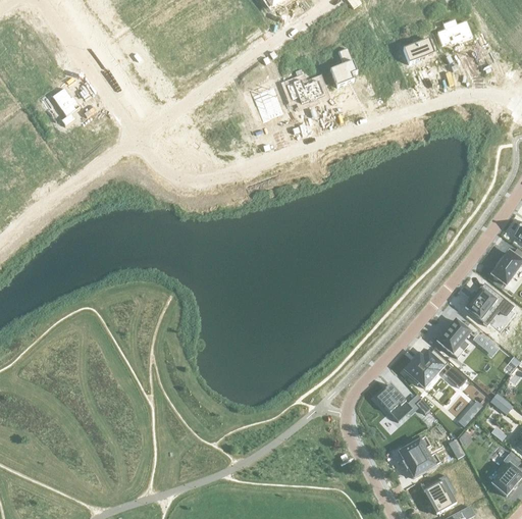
[(389,0),(397,10),(406,4),(403,0),(389,0)]
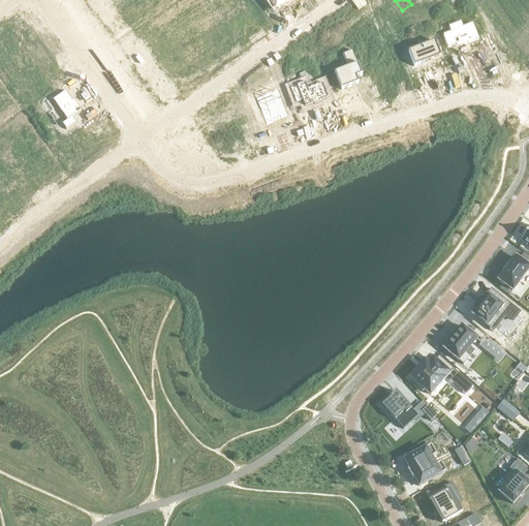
[(162,70),(158,73),(164,81),(167,79),(170,83),(181,75),(182,78),(183,76),(185,78),(190,74),(189,72),(190,71),(189,69),(190,69),(186,63),(194,58),(164,14),(156,21),(151,25),(158,34),(167,28),(175,37),(163,45),(169,54),(170,54),(176,60),(161,69),(162,70)]
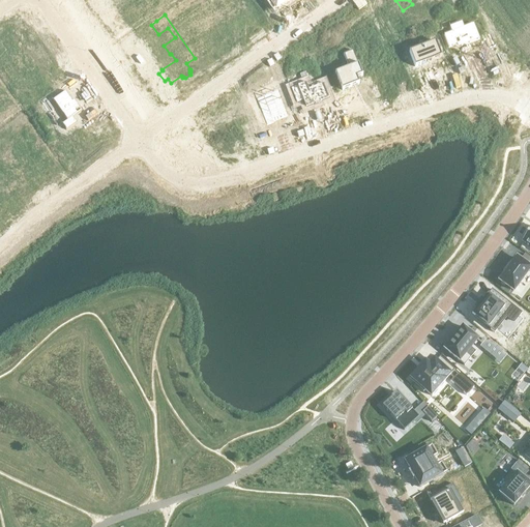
[(451,29),(444,32),(449,45),(460,40),(461,44),(480,36),(473,20),(464,24),(462,19),(449,24),(451,29)]
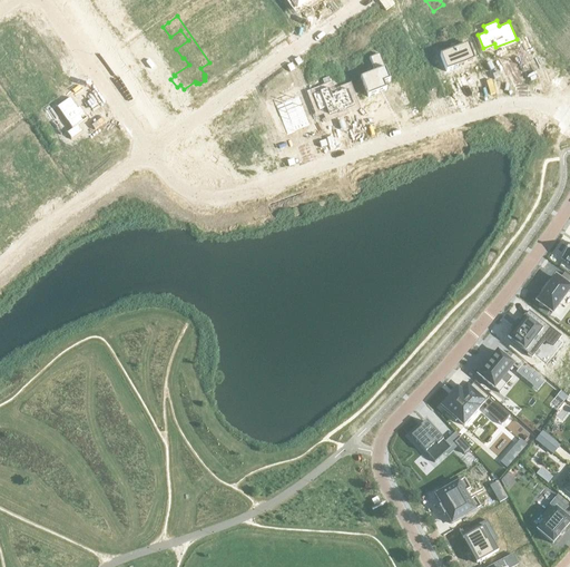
[(216,40),(210,45),(216,54),(222,50),(226,56),(226,57),(227,57),(228,57),(235,51),(235,52),(242,48),(241,47),(248,42),(249,41),(248,41),(238,27),(217,42),(216,40)]
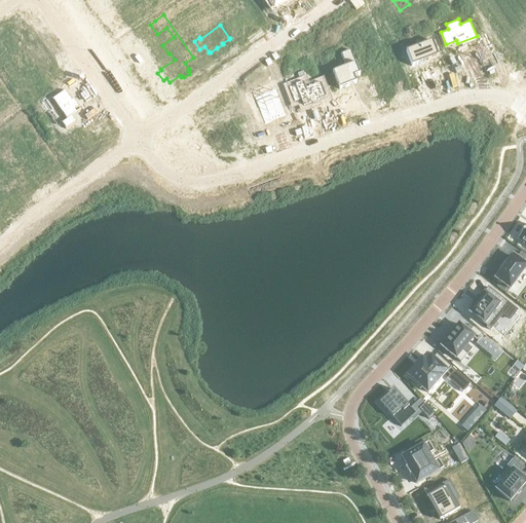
[(349,31),(343,34),(347,45),(354,42),(349,31)]
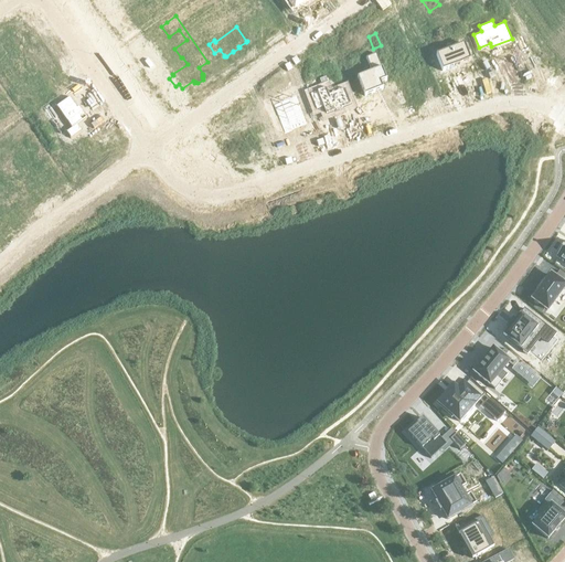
[(465,41),(436,52),(443,69),(471,57),(465,41)]
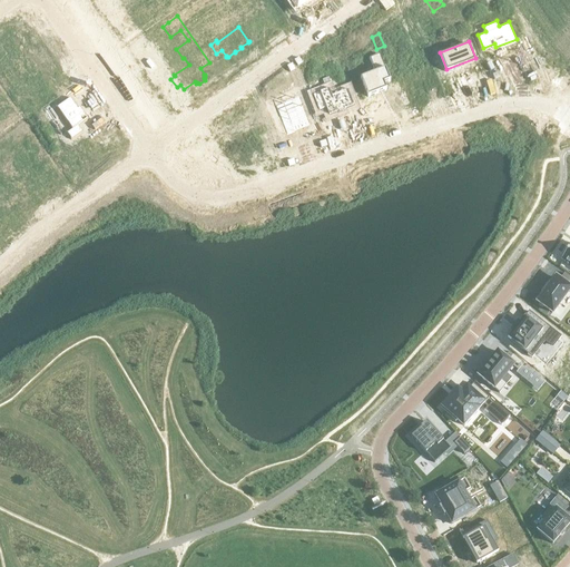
[(375,70),(361,76),(367,94),(386,87),(384,80),(391,78),(380,51),(370,56),(375,70)]
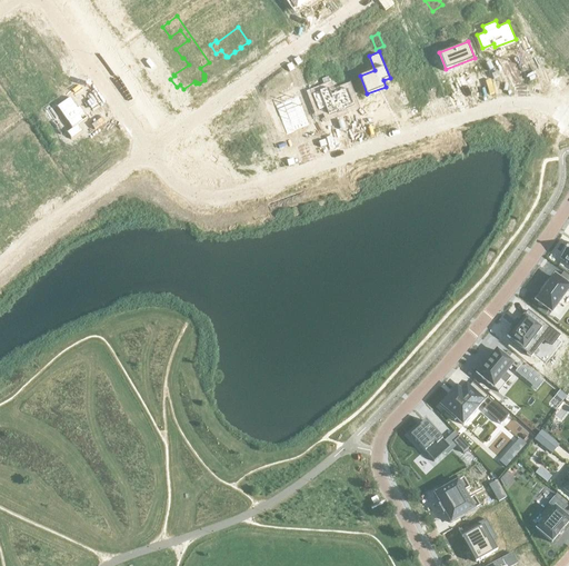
[(329,86),(312,92),(319,108),(326,106),(328,113),(338,109),(338,110),(345,108),(345,107),(355,102),(348,87),(331,92),(329,86)]
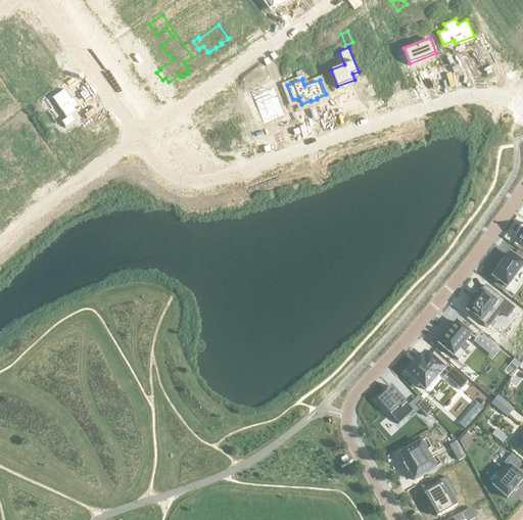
[(258,92),(253,94),(264,121),(271,119),(270,117),(284,111),(274,85),(258,91),(258,92)]
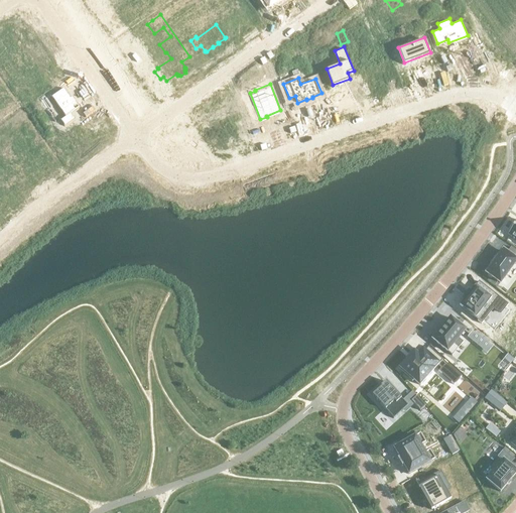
[(63,86),(51,95),(66,114),(60,118),(65,124),(75,116),(72,111),(80,105),(73,95),(71,96),(63,86)]
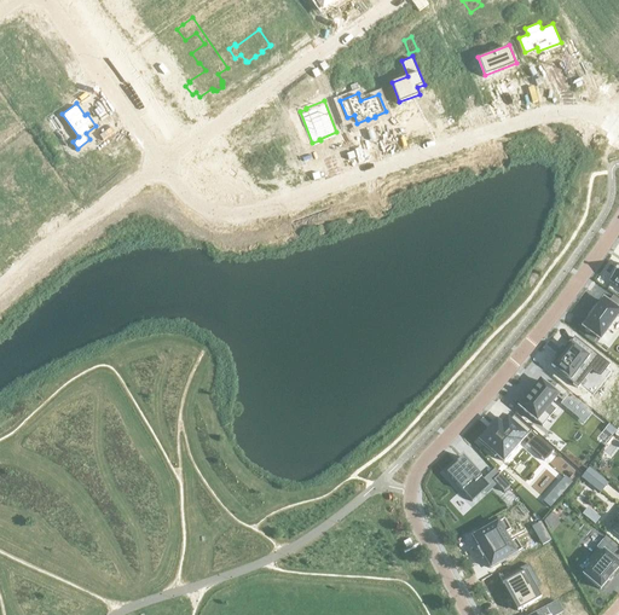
[(590,317),(584,324),(600,336),(618,309),(603,299),(597,306),(596,305),(588,315),(590,317)]
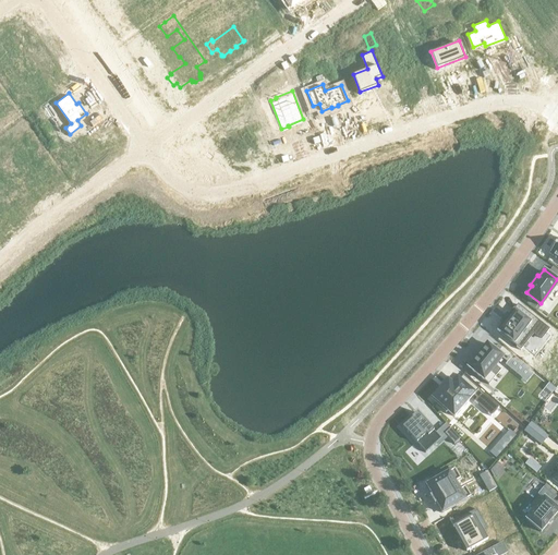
[(505,318),(496,328),(518,346),(531,328),(538,334),(546,324),(517,302),(508,313),(507,314),(508,314),(505,317),(504,318),(505,318)]
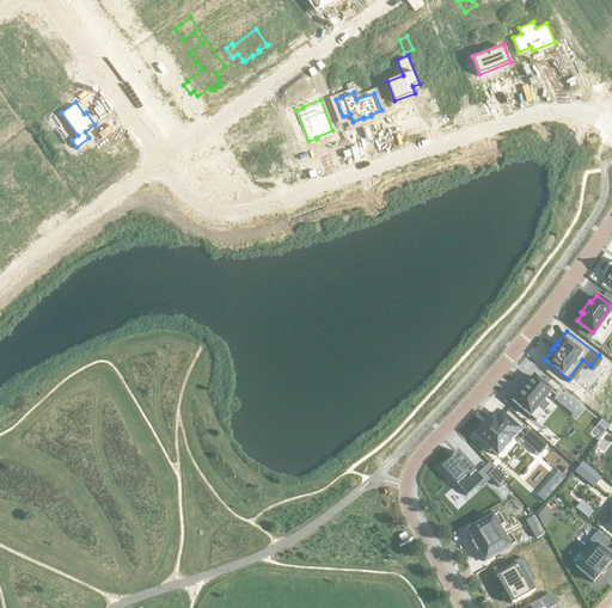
[(520,391),(513,399),(537,418),(544,410),(538,405),(551,388),(557,393),(562,387),(550,378),(546,382),(534,374),(527,382),(526,382),(520,390),(520,391)]
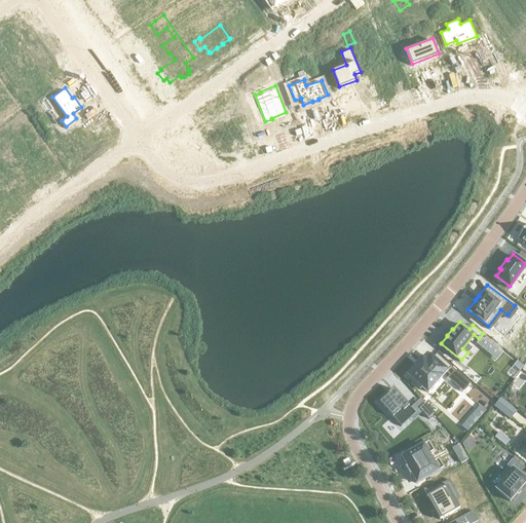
[(414,366),(408,372),(412,376),(417,381),(418,381),(421,383),(419,385),(420,385),(422,384),(428,390),(446,370),(449,373),(448,375),(463,388),(470,381),(437,351),(433,356),(430,355),(425,361),(421,358),(420,359),(420,358),(419,359),(420,360),(416,363),(415,363),(415,364),(415,365),(414,364),(413,365),(414,366)]
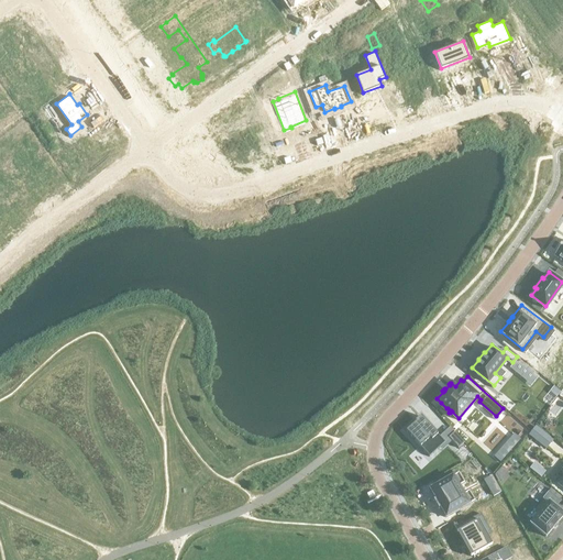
[(554,384),(550,390),(556,394),(561,390),(554,384)]
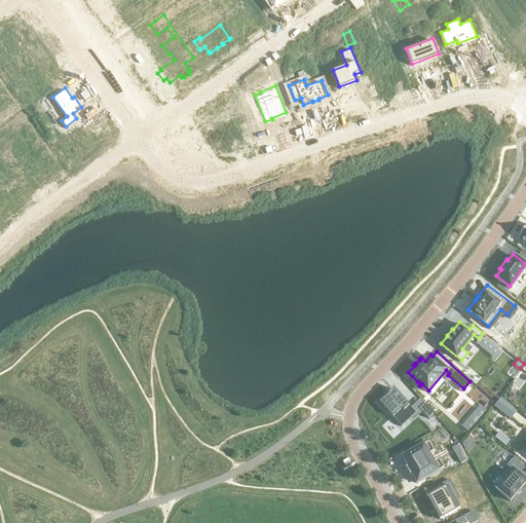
[(525,372),(523,370),(514,381),(519,384),(525,375),(525,372)]
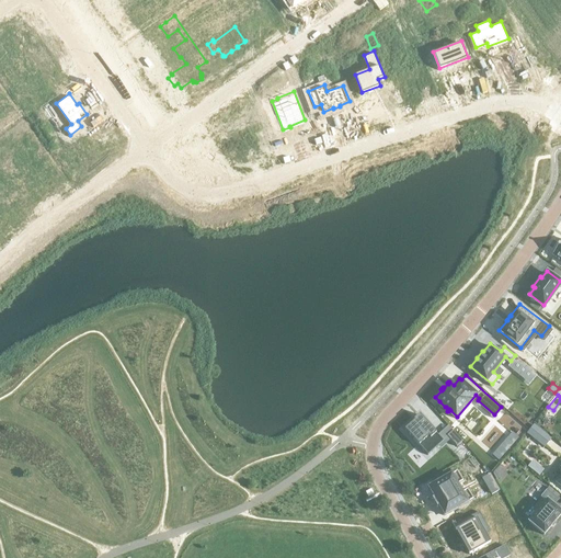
[(414,419),(404,428),(427,453),(444,439),(420,412),(413,418),(414,419)]
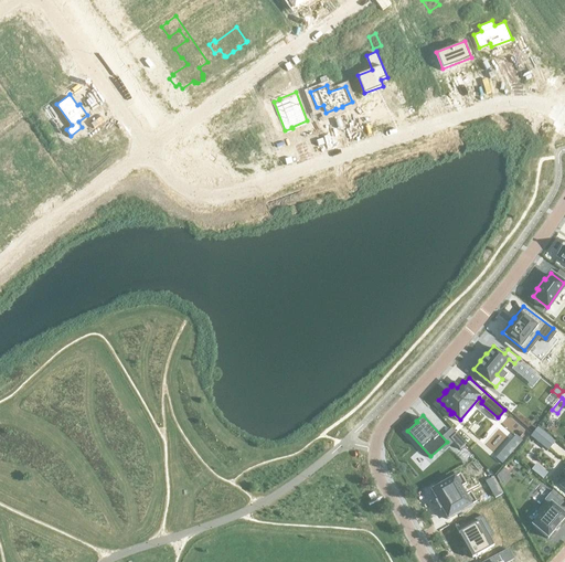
[(537,423),(531,432),(547,446),(555,437),(537,423)]
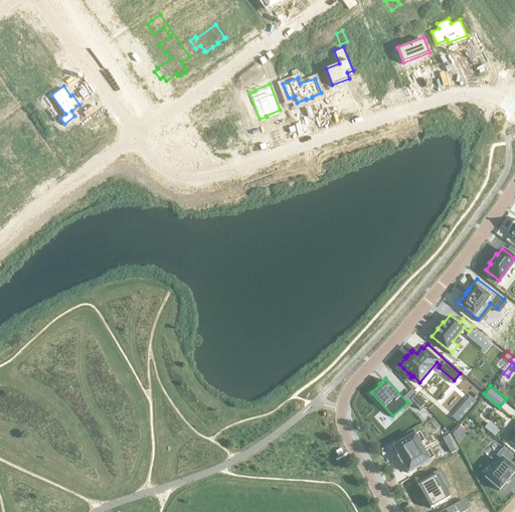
[(415,392),(410,397),(419,407),(424,402),(415,392)]
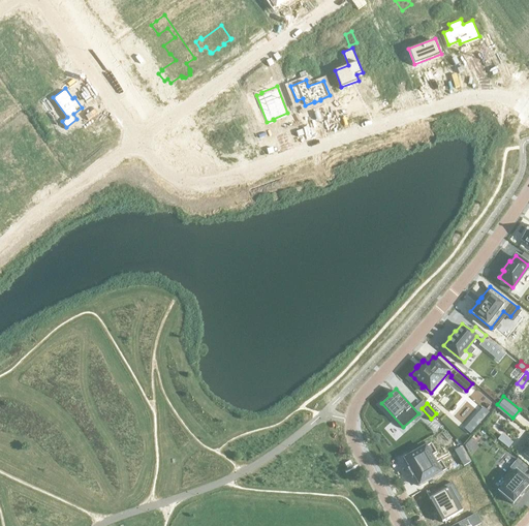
[(472,416),(464,426),(470,432),(478,423),(472,416)]
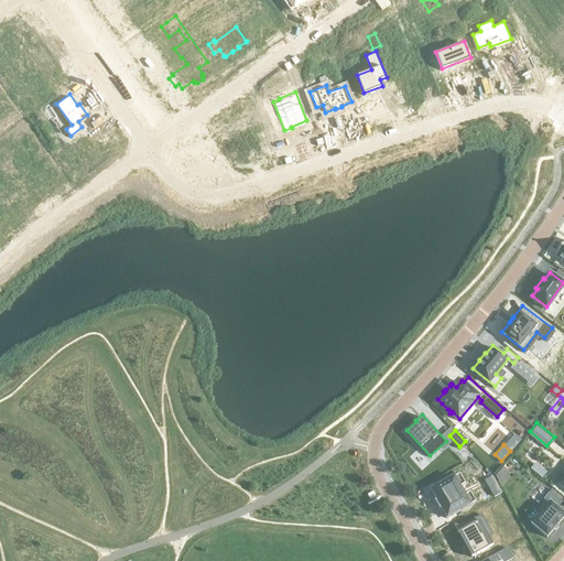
[(459,471),(431,488),(447,516),(476,499),(470,489),(464,493),(459,485),(465,481),(459,471)]
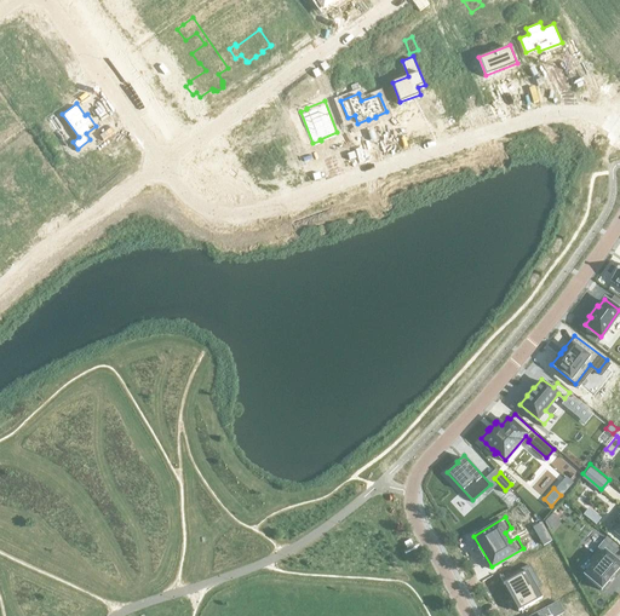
[(541,520),(534,525),(544,542),(551,539),(541,520)]
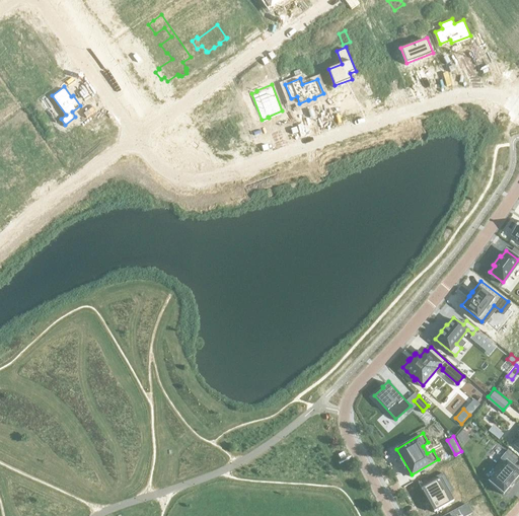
[(490,480),(490,481),(503,492),(504,492),(518,472),(518,470),(511,464),(516,459),(506,451),(501,457),(506,461),(490,480)]
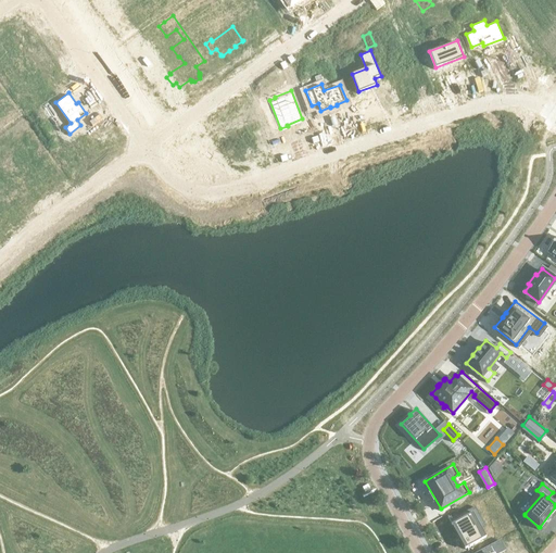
[(475,504),(450,518),(466,547),(483,537),(471,516),(479,512),(475,504)]
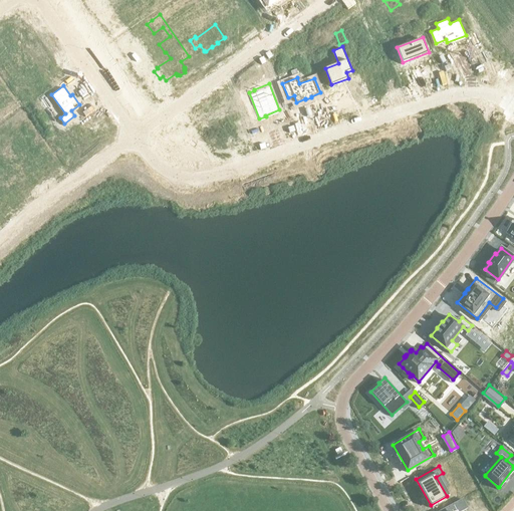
[(458,510),(468,506),(463,497),(437,510),(458,510)]
